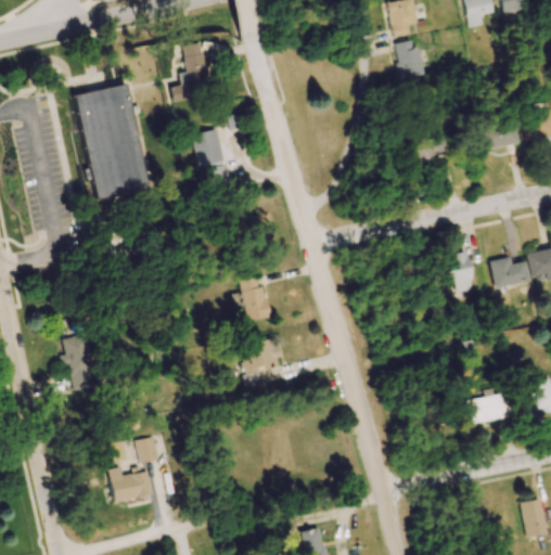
[(408,25),(414,24),(411,0),(401,0),(388,1),(392,37),(409,35),(408,25)]
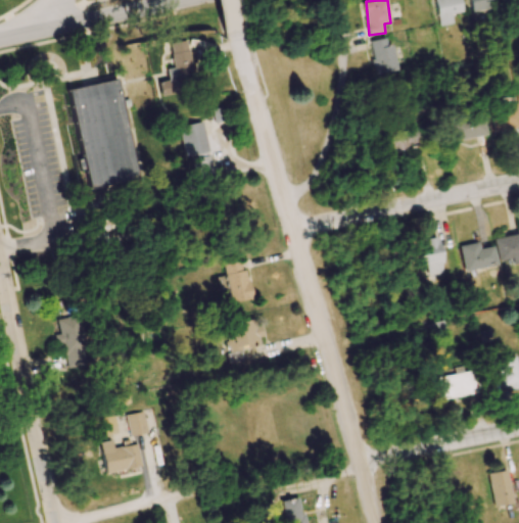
[(437,0),(443,26),(456,24),(454,14),(465,11),(463,0),(437,0)]
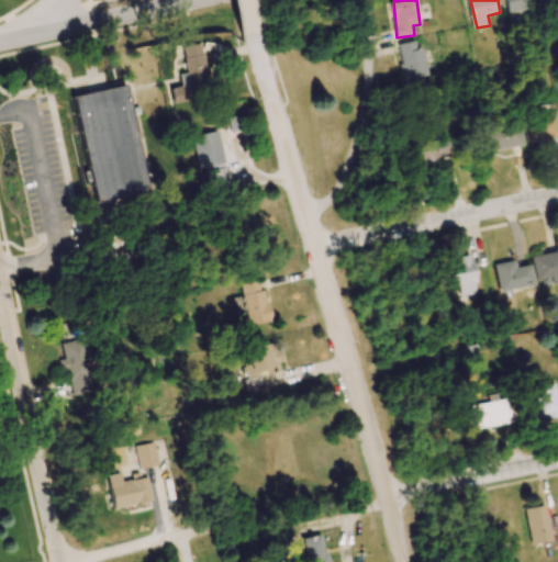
[(508,0),(510,12),(536,9),(535,0),(508,0)]
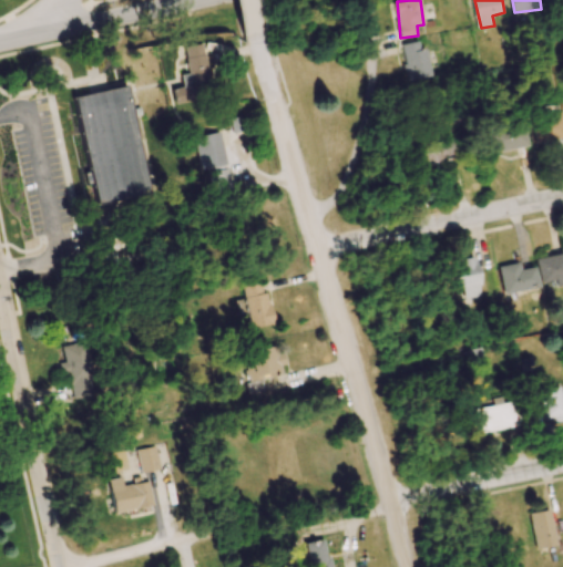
[(433,75),(427,49),(422,50),(420,41),(403,44),(411,80),(433,75)]
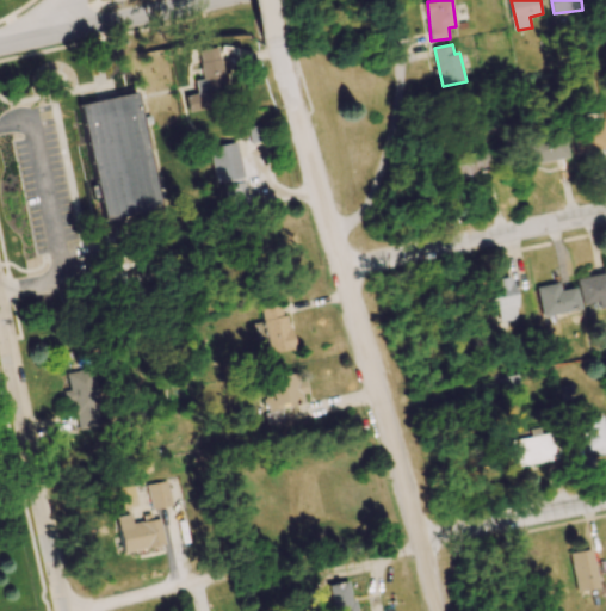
[(212,109),(211,90),(224,87),(220,47),(201,49),(205,92),(184,94),(185,112),(212,109)]
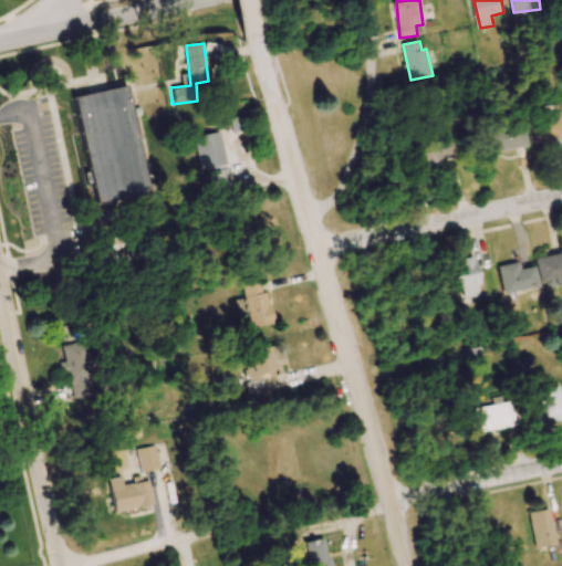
[(96,205),(152,196),(133,86),(77,95),(96,205)]
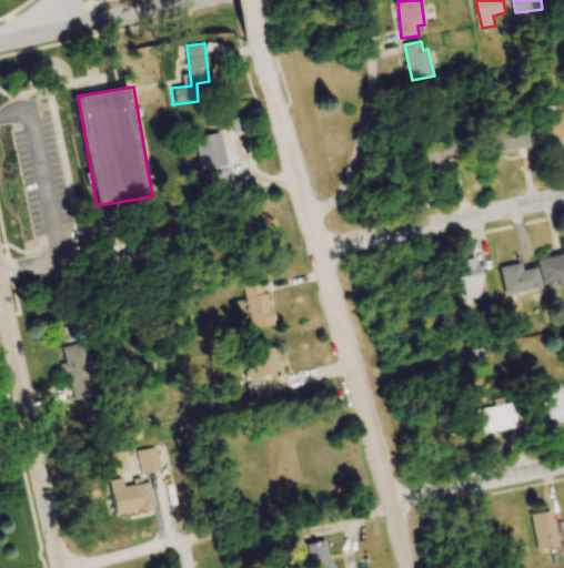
[(563,113),(536,117),(540,141),(563,138),(563,113)]
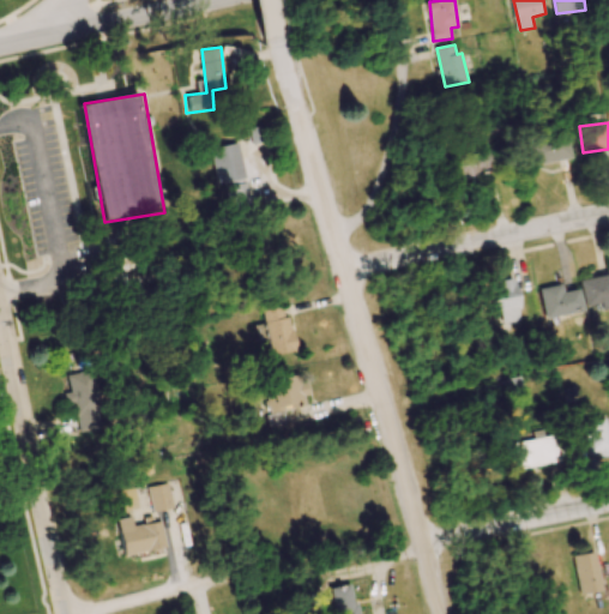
[(536,164),(573,161),(571,137),(534,142),(536,164)]
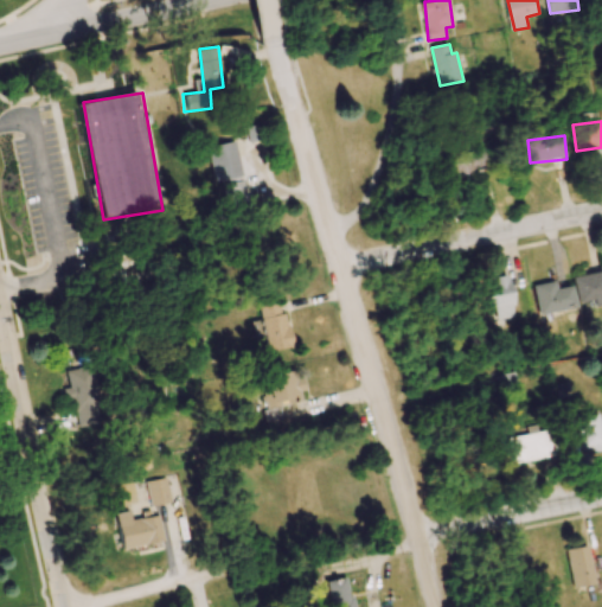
[(216,145),(222,198),(247,195),(239,141),(216,145)]
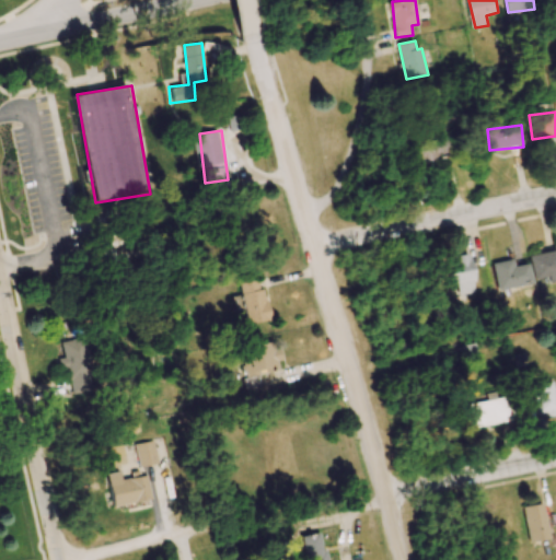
[(424,162),(453,158),(451,141),(421,144),(424,162)]
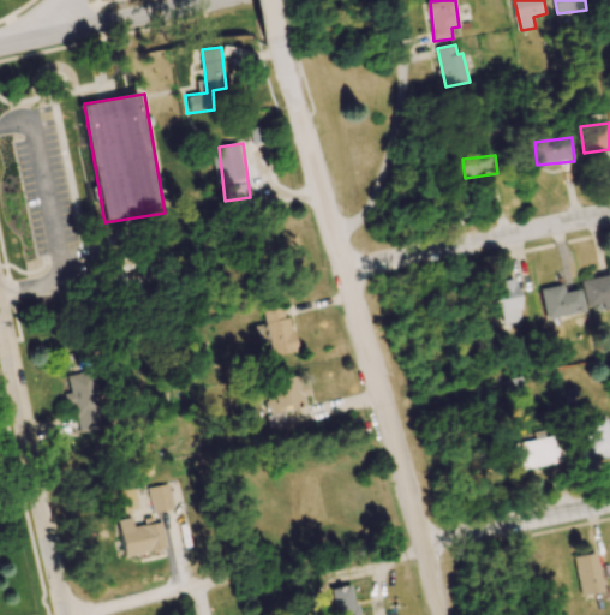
[(609,276),(585,279),(588,306),(604,304),(604,310),(609,310),(609,276)]
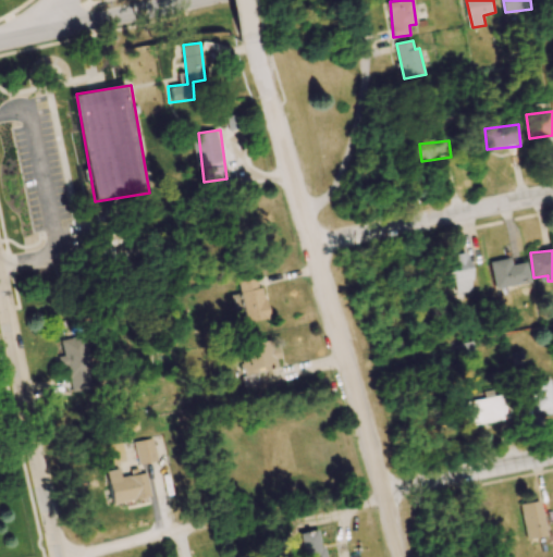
[(450,255),(453,284),(457,284),(459,293),(475,291),(470,252),(450,255)]
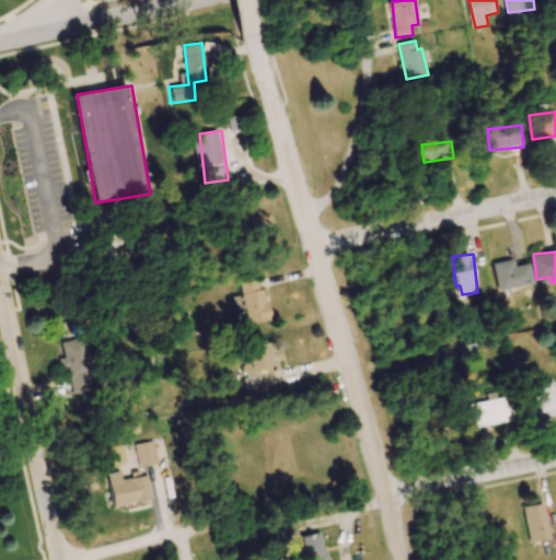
[(530,264),(517,267),(514,259),(496,264),(501,290),(534,283),(530,264)]
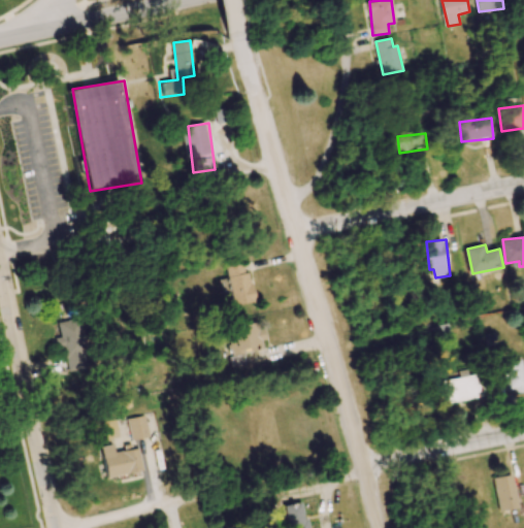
[(236,306),(257,301),(248,263),(227,268),(236,306)]
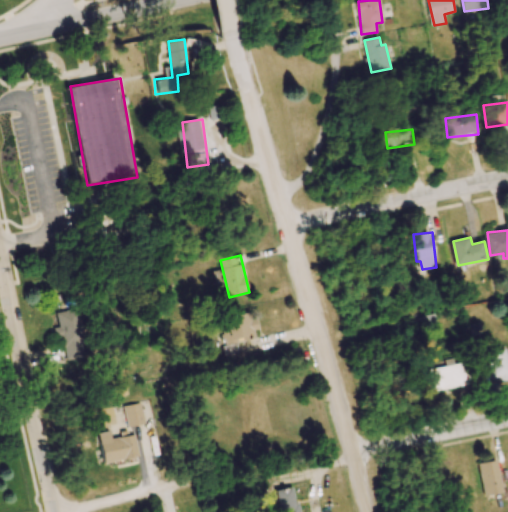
[(81,309),(61,312),(67,361),(88,358),(81,309)]
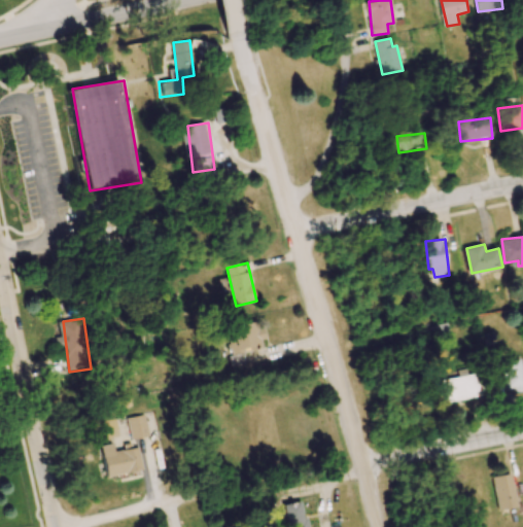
[(268,347),(262,320),(225,329),(232,355),(268,347)]
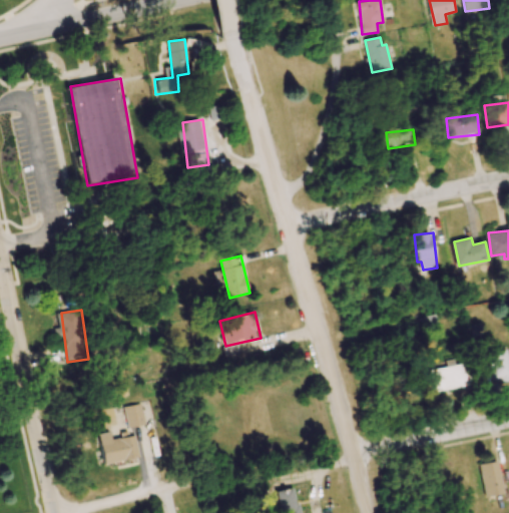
[(496,381),(508,379),(508,350),(486,354),(488,368),(494,367),(496,381)]
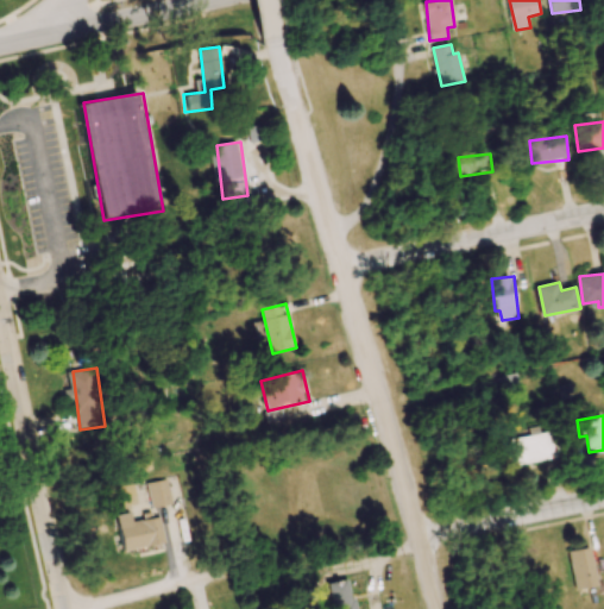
[(520,466),(558,457),(552,431),(514,440),(520,466)]
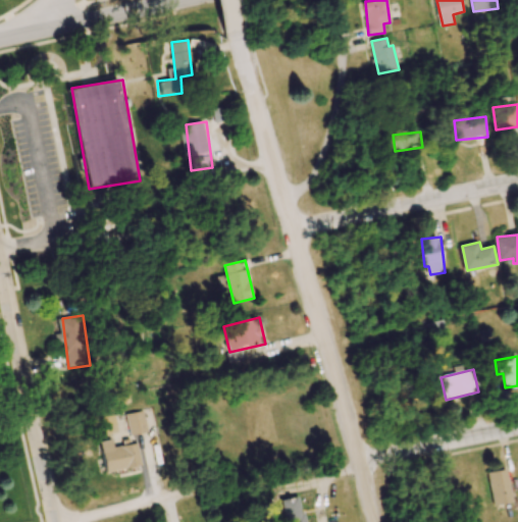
[(152,431),(148,410),(128,414),(133,435),(152,431)]
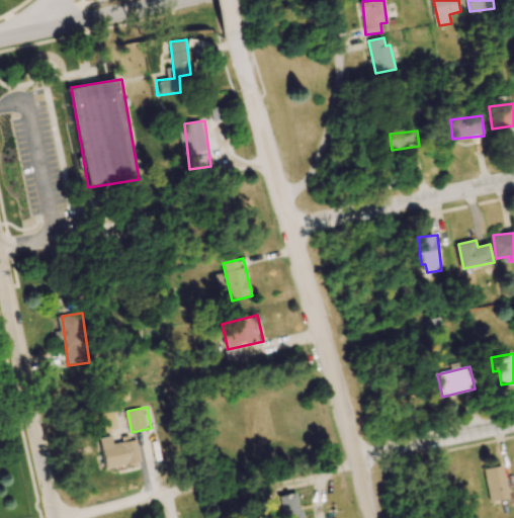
[(107,468),(143,461),(139,439),(114,444),(113,436),(101,438),(107,468)]
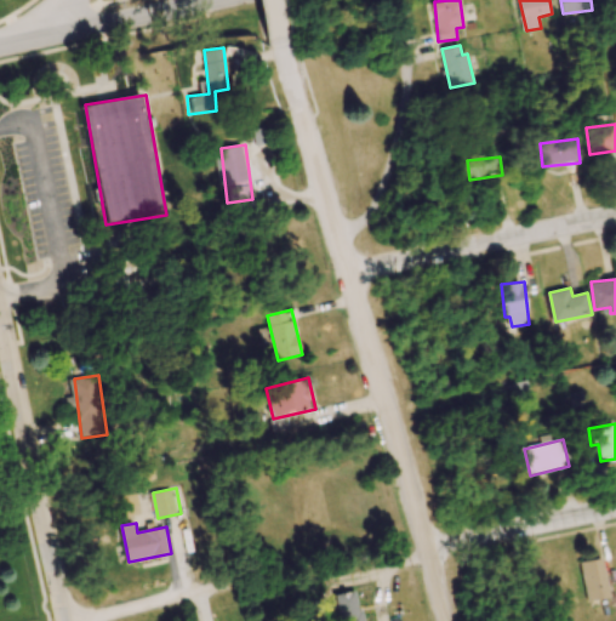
[(591,602),(611,598),(604,558),(582,562),(591,602)]
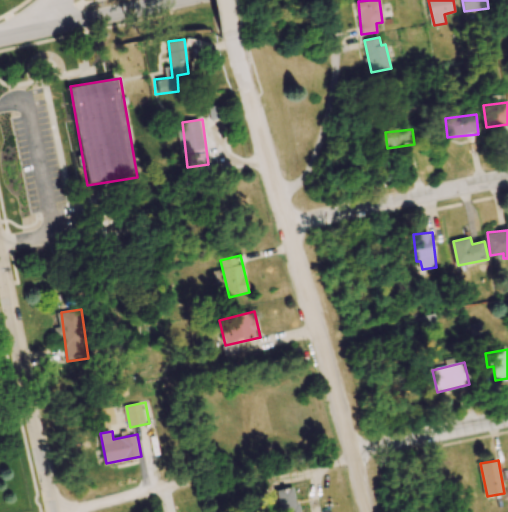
[(279,490),(282,511),(303,511),(301,500),(297,500),(295,487),(279,490)]
